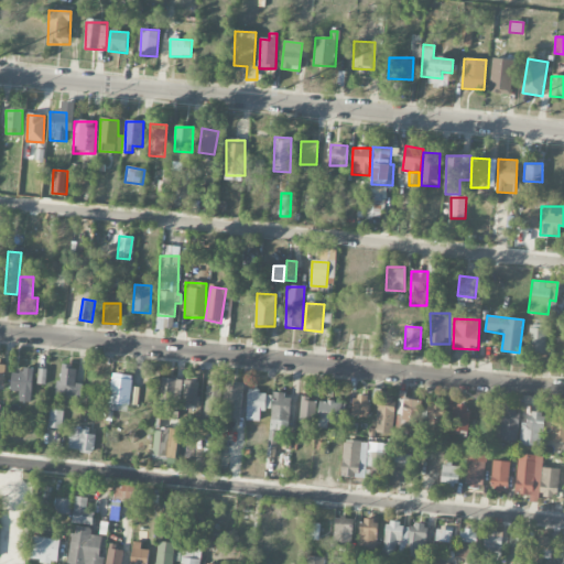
[(546,355),(546,328),(529,328),(529,354),(546,355)]
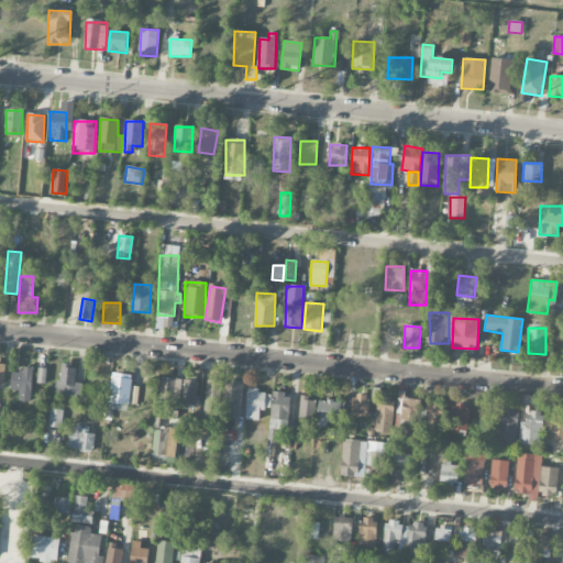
[(59,365),(57,395),(81,396),(83,384),(75,384),(76,366),(59,365)]
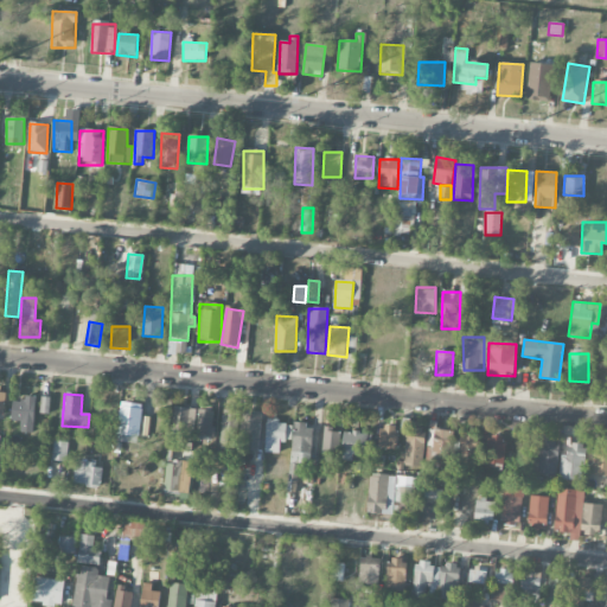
[(36,397),(23,396),(23,402),(12,402),(12,421),(21,422),(20,433),(34,434),(36,397)]
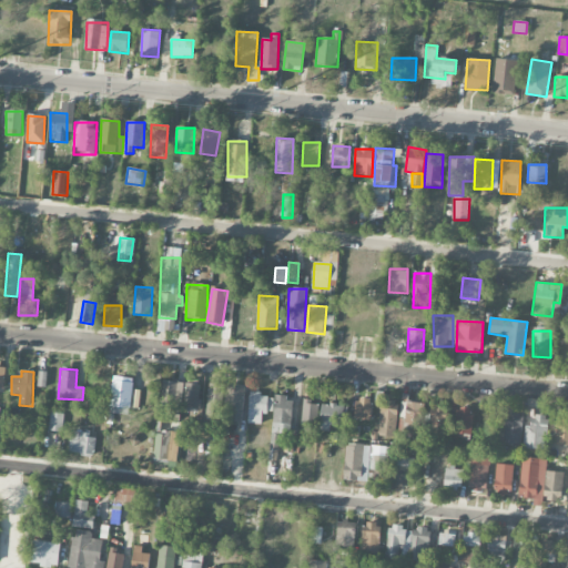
[(46,388),(47,373),(39,373),(38,388),(46,388)]
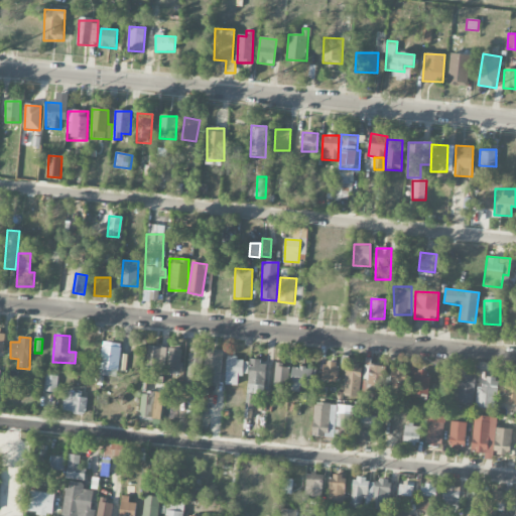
[(119,377),(120,344),(102,343),(100,376),(119,377)]
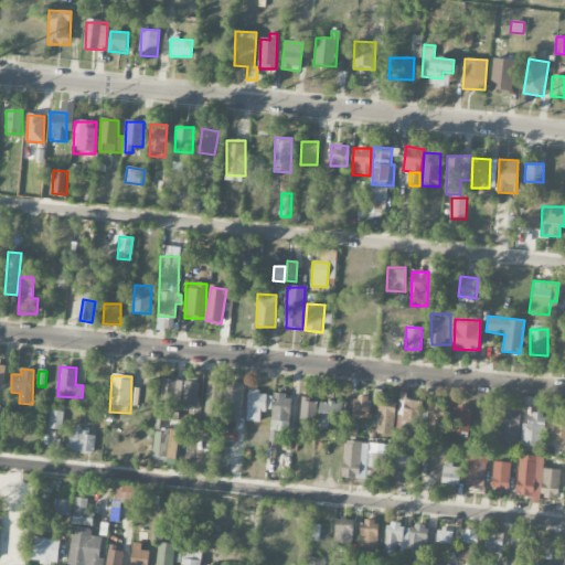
[(160,403),(181,404),(182,381),(161,379),(160,403)]
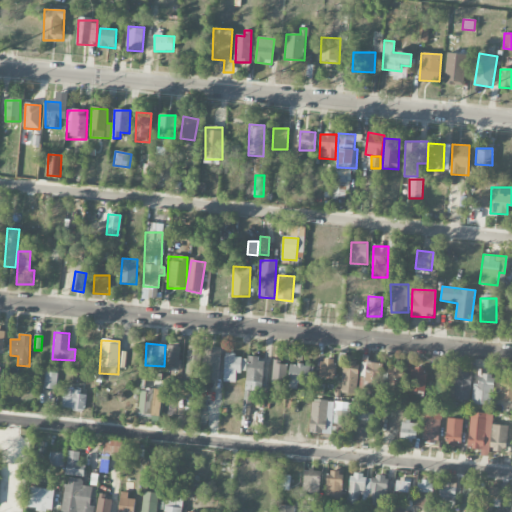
[(180,370),(181,346),(167,346),(166,369),(180,370)]
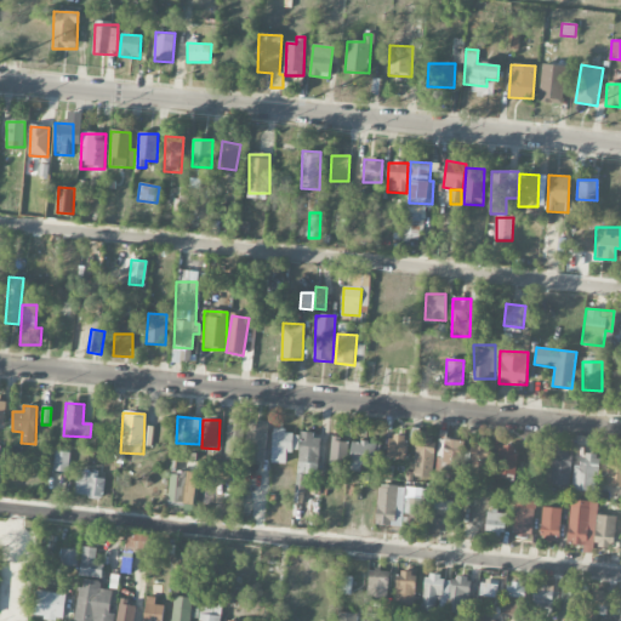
[(243,460),(244,421),(227,420),(226,460),(243,460)]
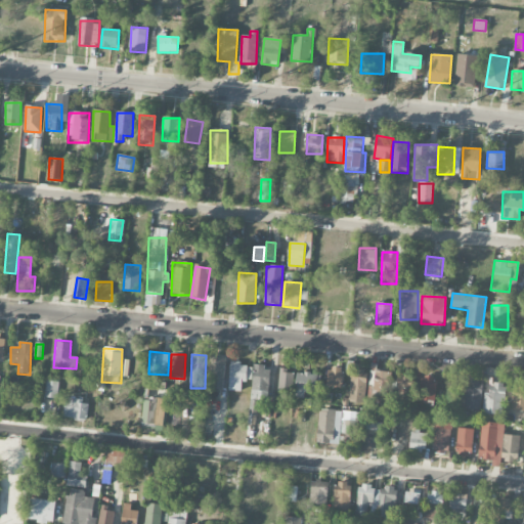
[(208,381),(212,381),(212,389),(224,390),(225,358),(210,357),(208,381)]
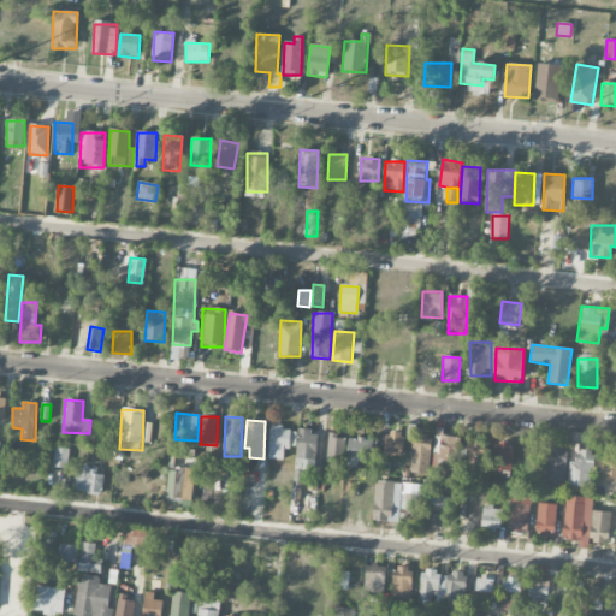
[(283,461),(284,448),(296,449),(297,432),(284,431),(284,426),(271,426),(270,460),(283,461)]
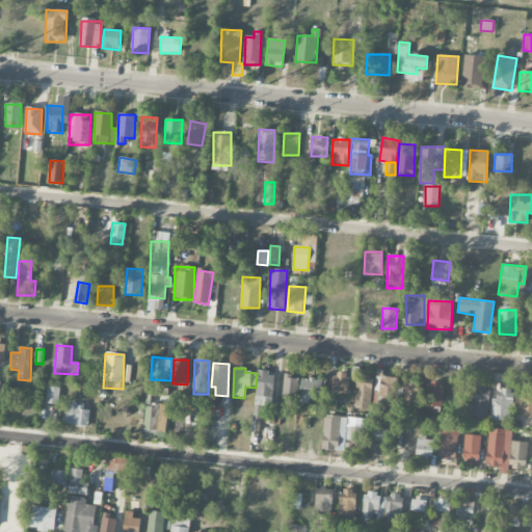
[(255,405),(272,407),(275,373),(258,372),(255,405)]
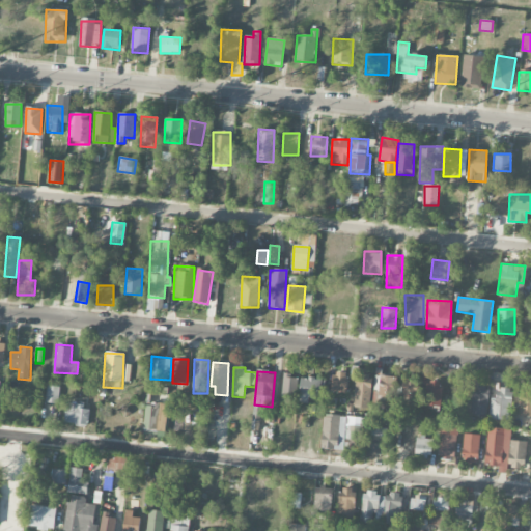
[(347,393),(348,373),(333,372),(332,393),(347,393)]
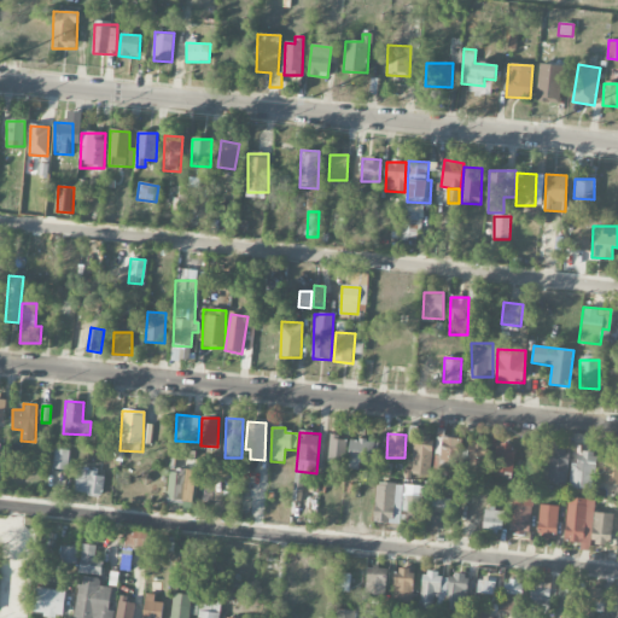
[(430,476),(433,437),(415,435),(410,474),(430,476)]
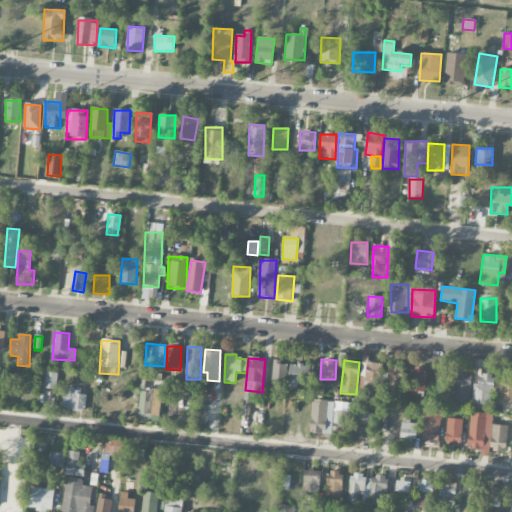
[(271,381),(285,383),(288,363),(274,361),(271,381)]
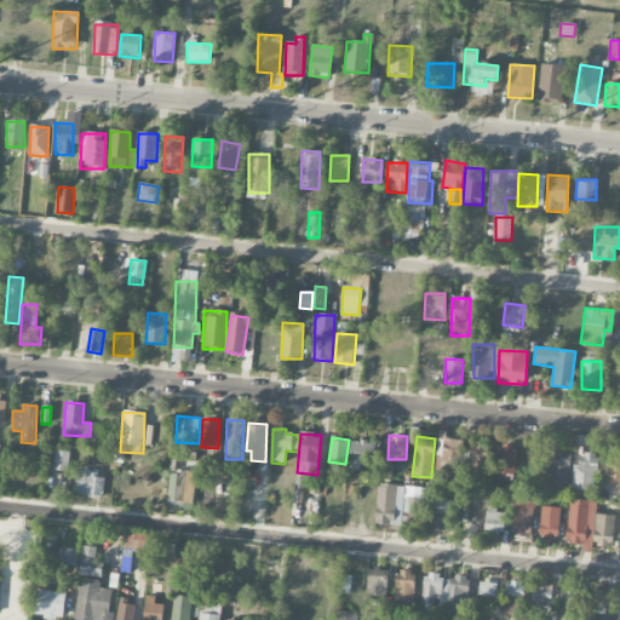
[(464,441),(445,438),(442,459),(461,461),(464,441)]
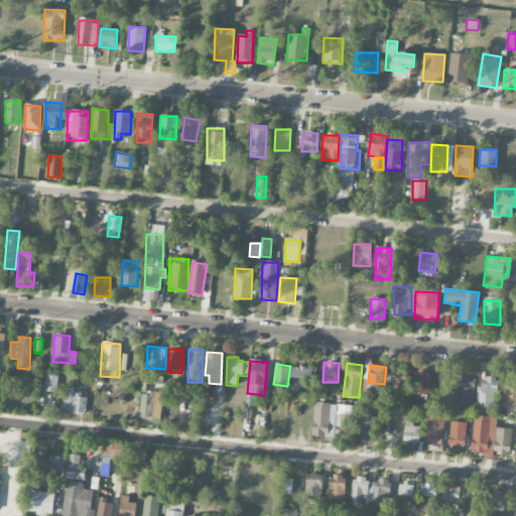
[(299,387),(311,388),(313,369),(293,367),(290,391),(299,392),(299,387)]
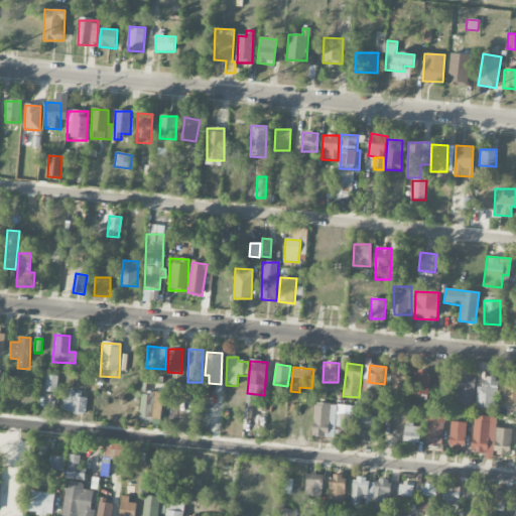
[(387,391),(403,394),(407,372),(392,369),(387,391)]
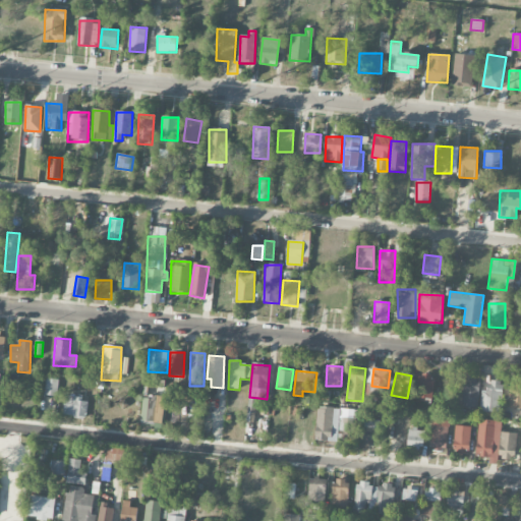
[(431,400),(435,375),(419,373),(416,398),(431,400)]
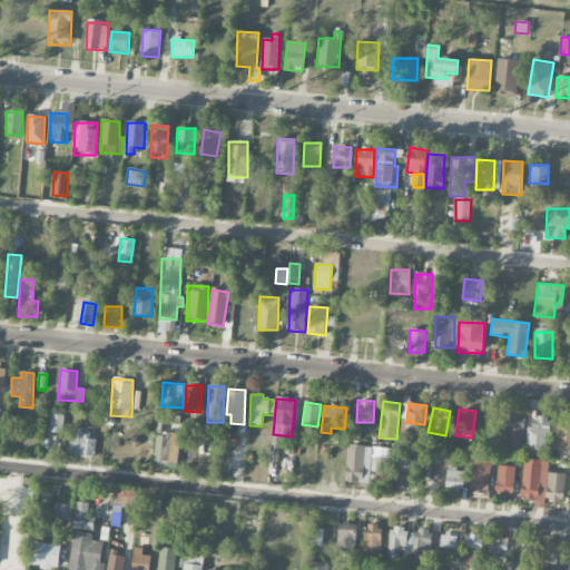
[(505,445),(523,445),(524,414),(507,413),(505,445)]
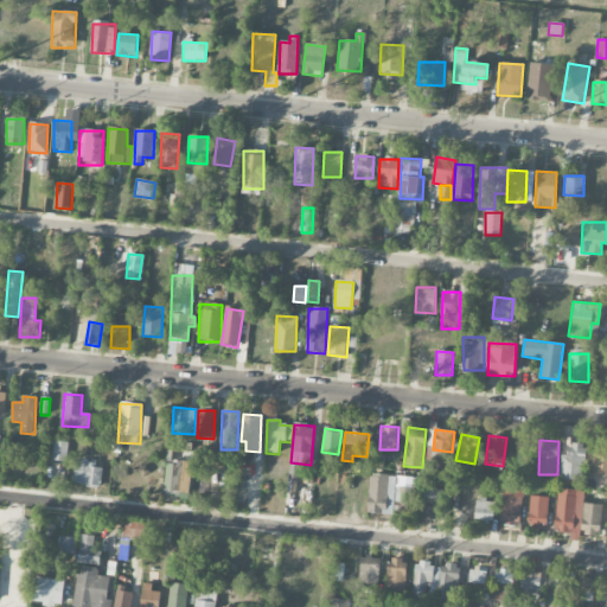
[(69,442),(53,441),(51,460),(66,462),(69,442)]
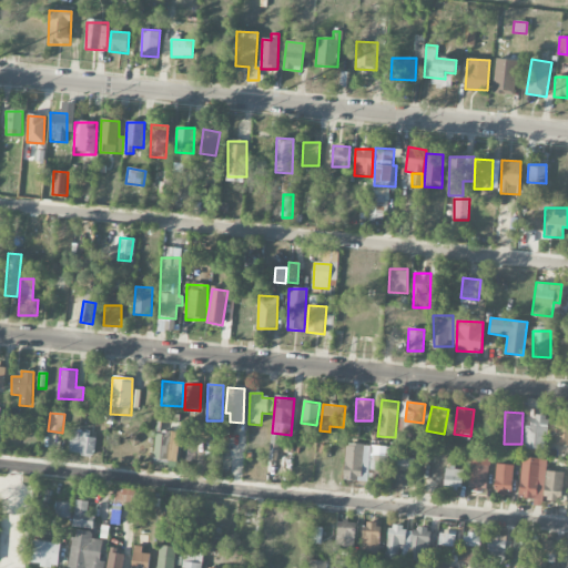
[(525,448),(546,449),(548,416),(526,415),(525,448)]
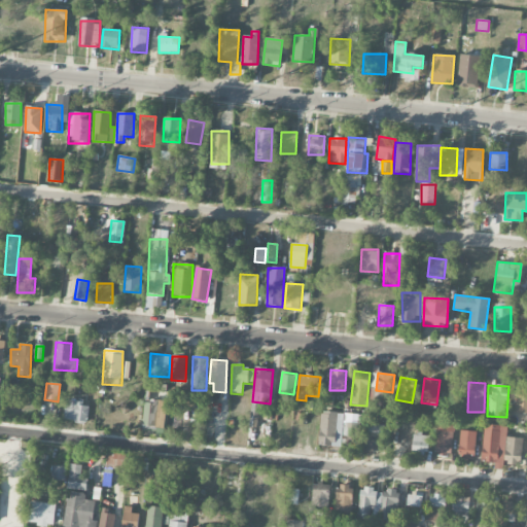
[(513,412),(526,413),(526,389),(516,388),(513,412)]
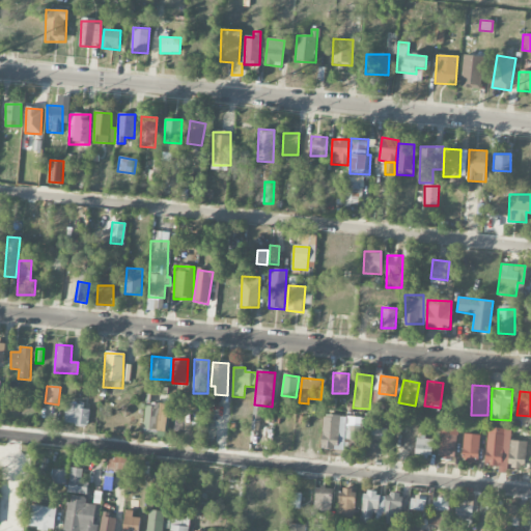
[(88,425),(89,407),(66,404),(64,423),(88,425)]
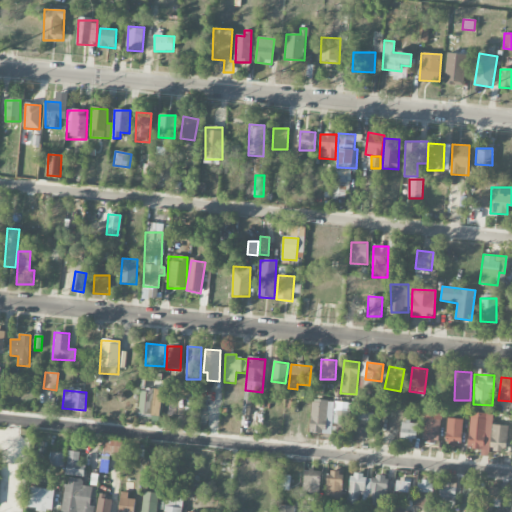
[(139,415),(160,416),(161,390),(140,390),(139,415)]
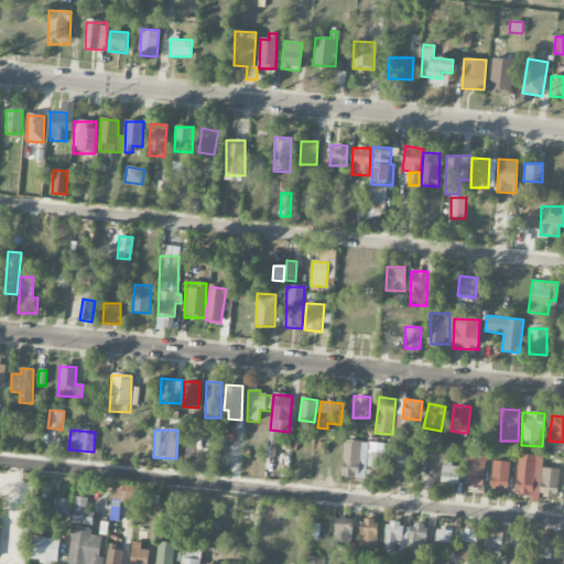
[(367,442),(343,441),(342,477),(366,478),(367,442)]
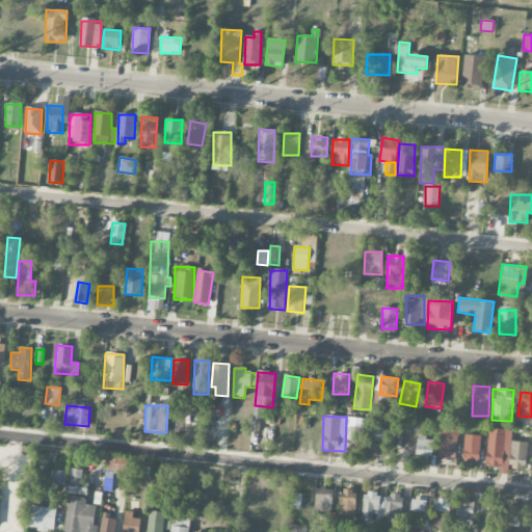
[(364,442),(364,420),(347,420),(347,442),(364,442)]
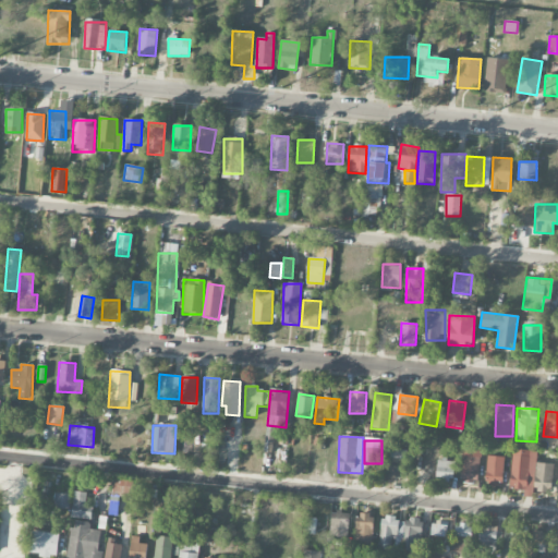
[(388,476),(404,477),(407,451),(389,450),(388,476)]
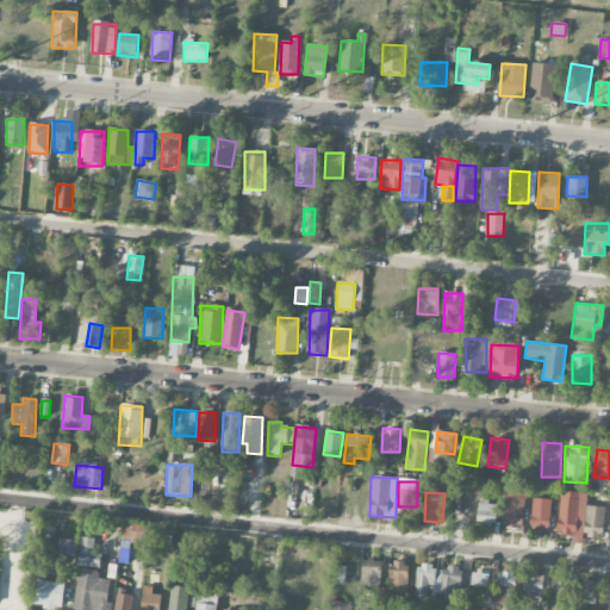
[(526,493),(506,492),(504,528),(523,529),(526,493)]
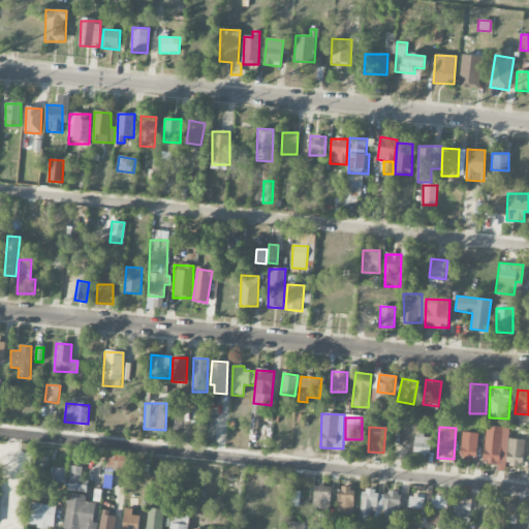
[(485,432),(484,462),(496,463),(495,470),(506,471),(507,427),(498,427),(498,432),(485,432)]
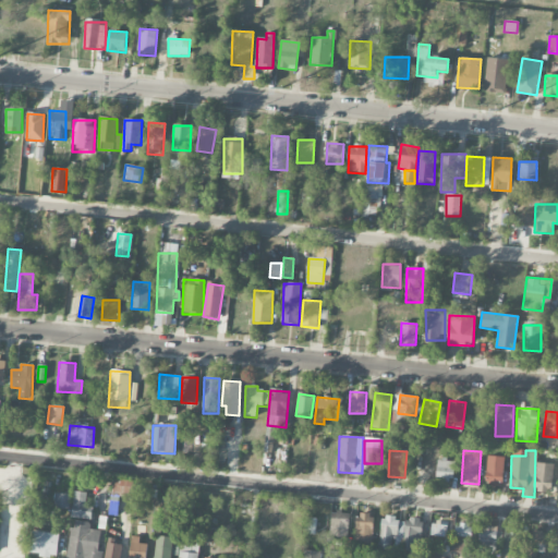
[(502,486),(504,457),(487,456),(486,486),(502,486)]
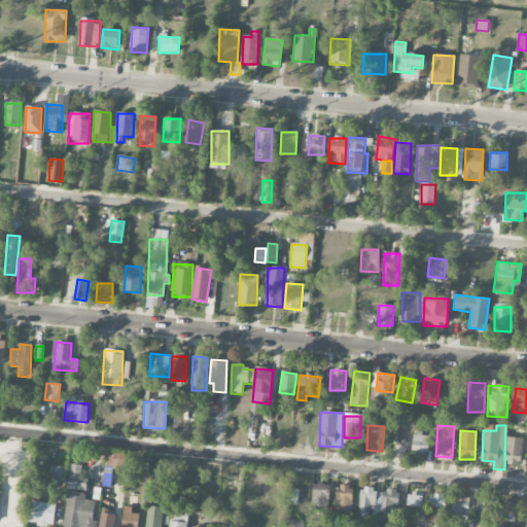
[(412,453),(427,455),(430,436),(415,433),(412,453)]
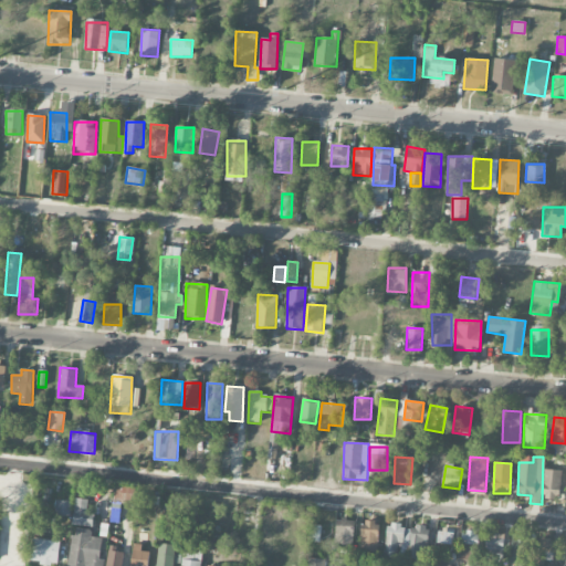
[(561,500),(561,470),(544,470),(543,499),(561,500)]
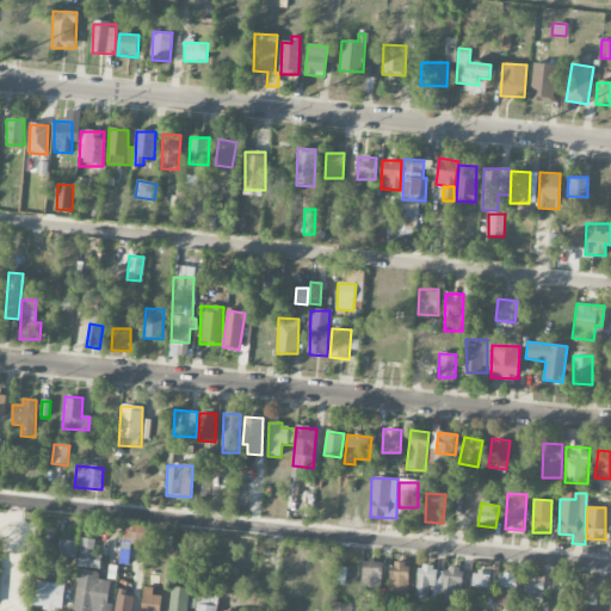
[(124,560),(129,561),(130,543),(143,545),(146,528),(124,524),(121,548),(125,548),(124,560)]
